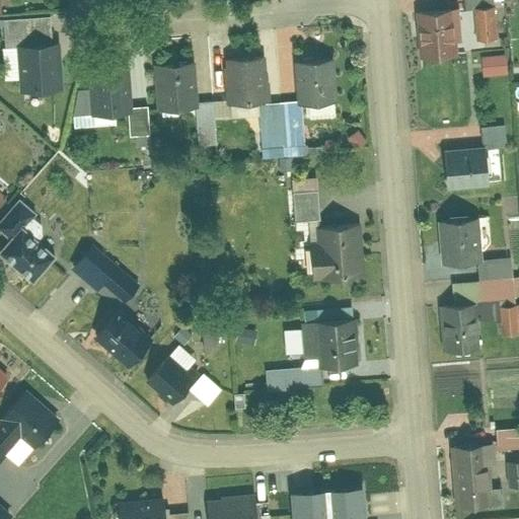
[(489,0),(460,0),(461,10),(490,7),(489,0)]
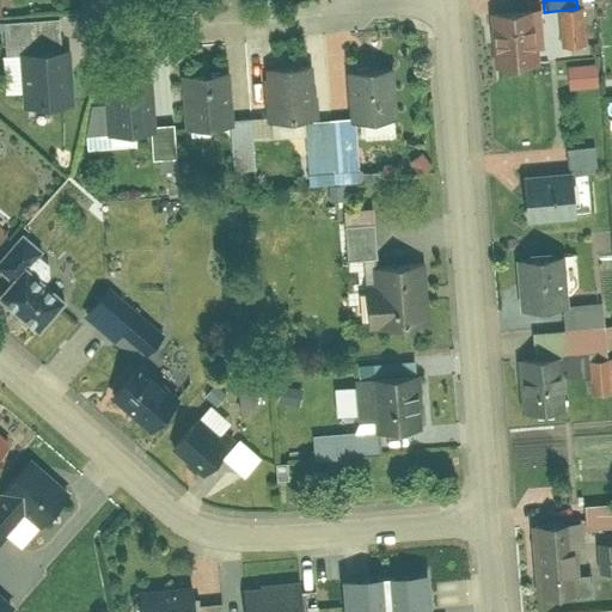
[(579,12),(561,13),(562,48),(581,47),(579,12)]
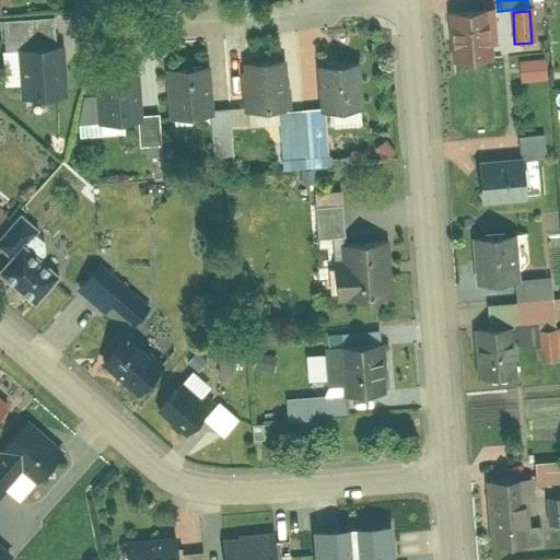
[(486,13),(448,16),(453,63),(490,59),(486,13)]
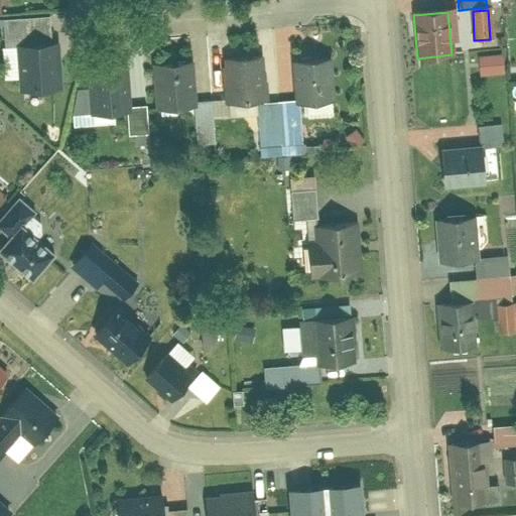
[(18,79),(19,90),(62,88),(59,40),(51,40),(50,15),(3,18),(6,80),(18,79)]
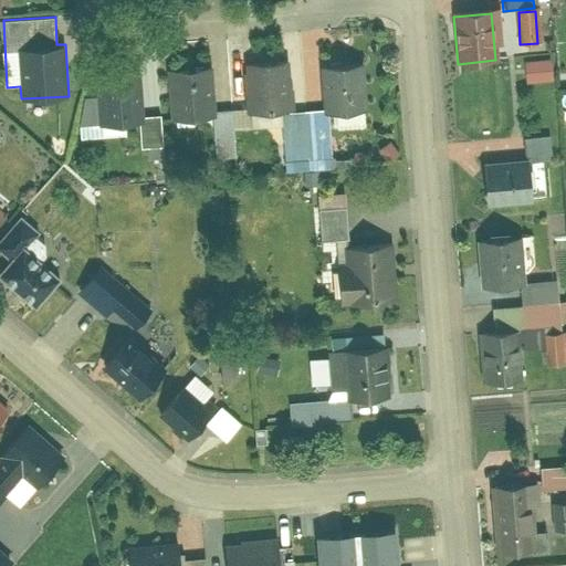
[(548,60),(524,62),(526,83),(551,81),(548,60)]
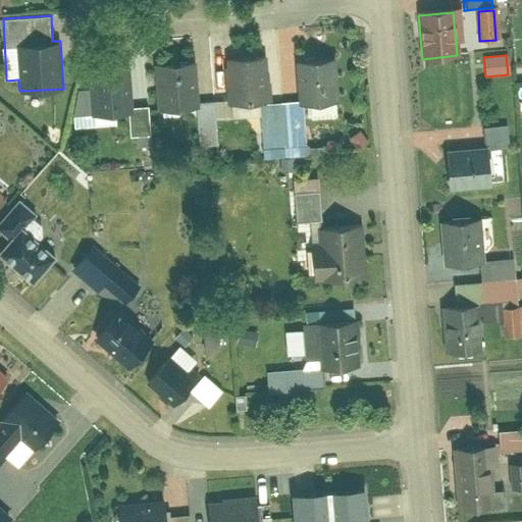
[(257,59),(226,60),(228,102),(258,101),(257,59)]
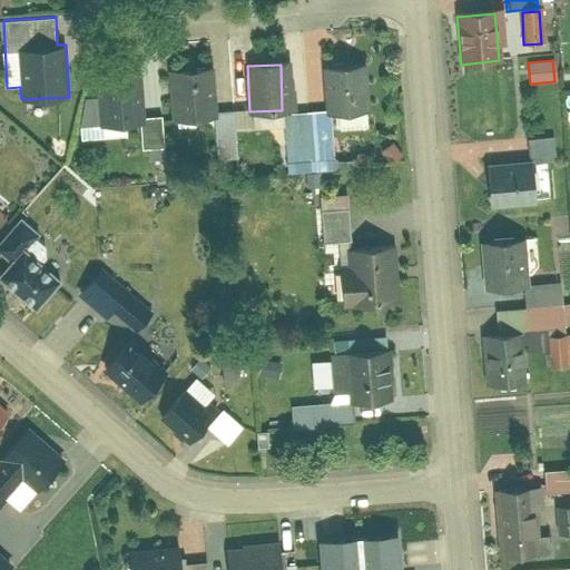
[(364,66),(327,68),(330,118),(366,116),(364,66)]
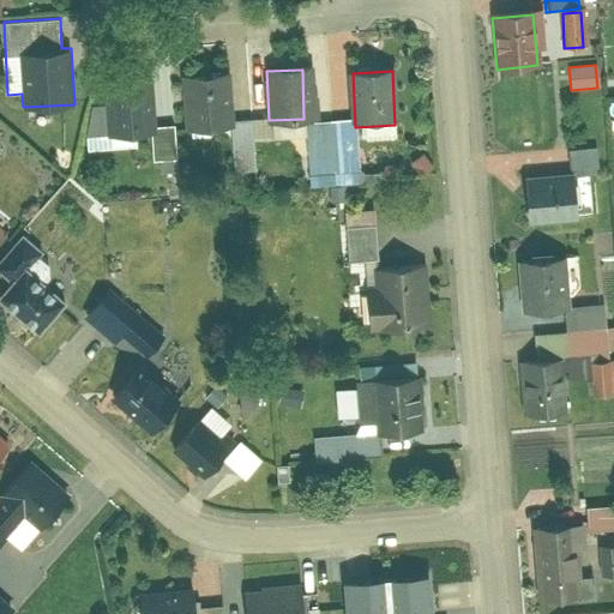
[(228,74),(185,77),(187,125),(230,122),(228,74)]
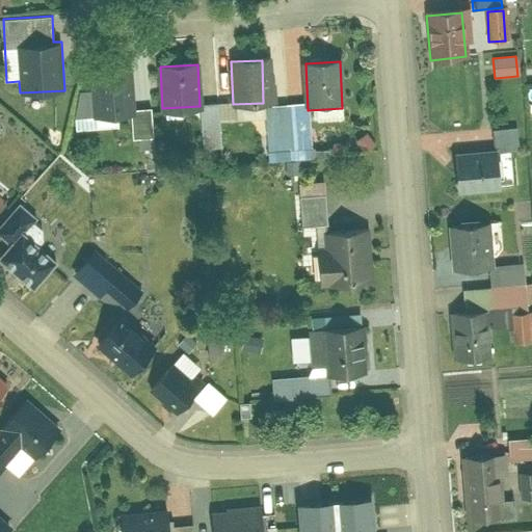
[(128,71),(95,73),(96,92),(79,95),(81,117),(131,114),(128,71)]
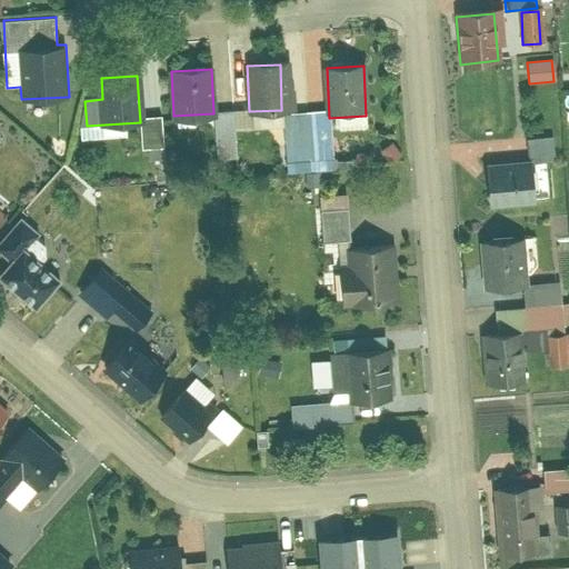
[(522,168),(483,170),(485,202),(540,200),(539,169),(551,169),(550,137),(521,138),(522,168)]
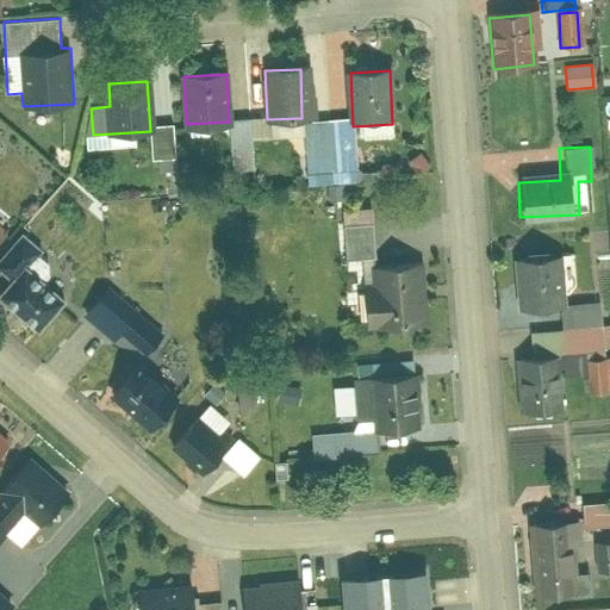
[(375,225),(344,229),(348,263),(378,260),(375,225)]
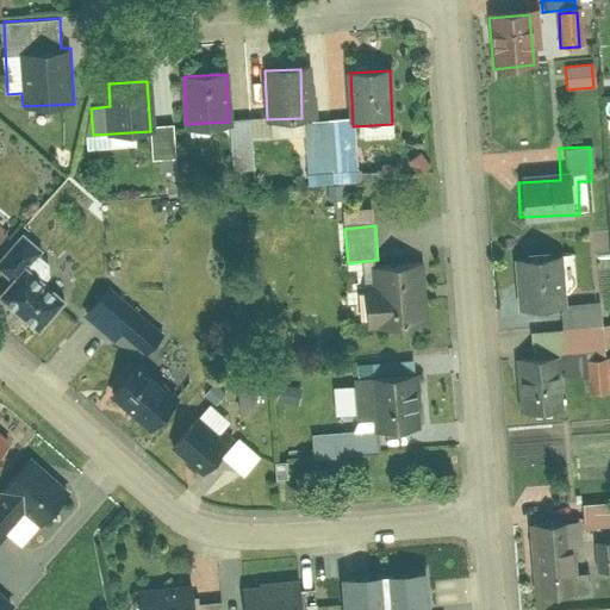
[(564,260),(516,262),(518,307),(566,304),(564,260)]
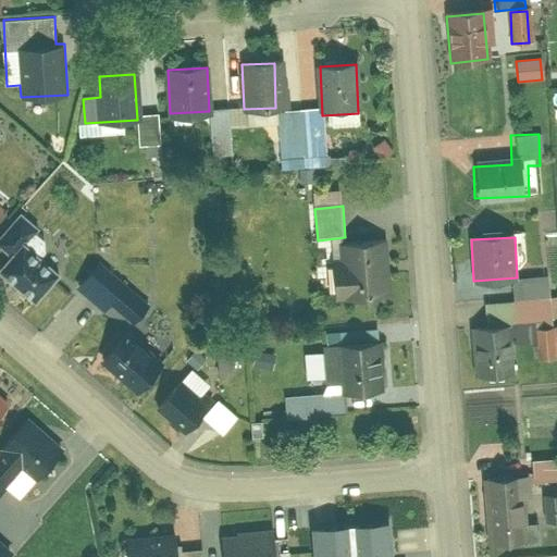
[(385,244),(336,247),(339,300),(388,297),(385,244)]
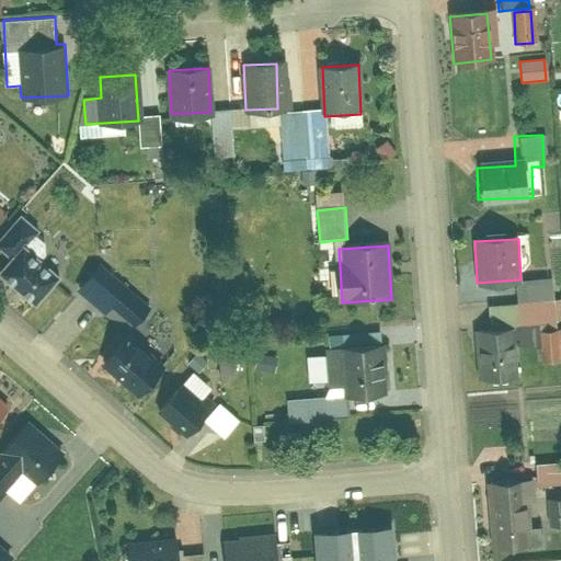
[(4,276),(37,305),(61,278),(29,249),(4,276)]
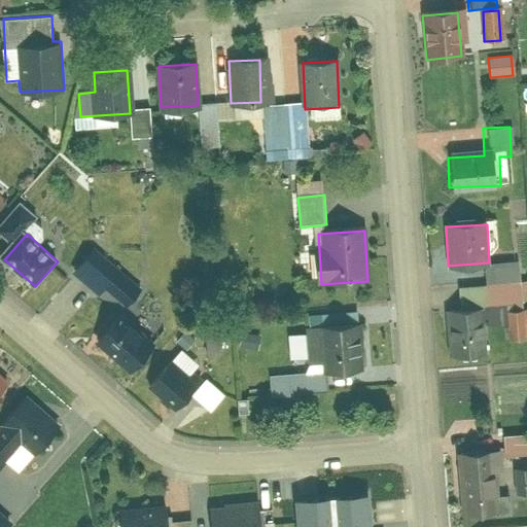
[(95,255),(77,273),(120,314),(138,296),(95,255)]
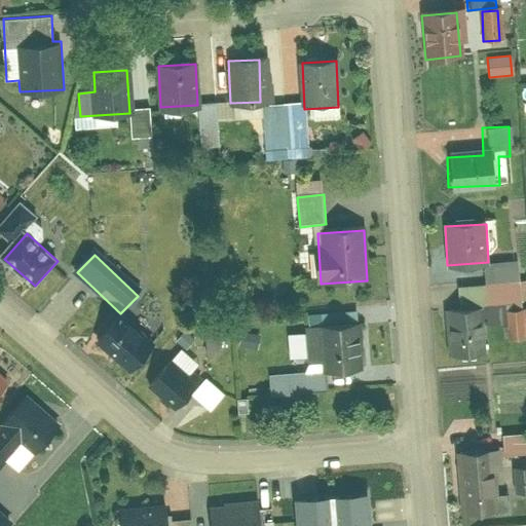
[(519,263),(485,266),(488,304),(522,301),(519,263)]
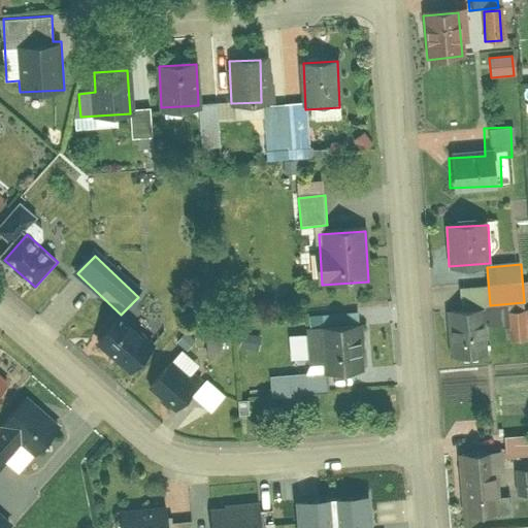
[(481,314),(448,315),(450,357),(483,355),(481,314)]
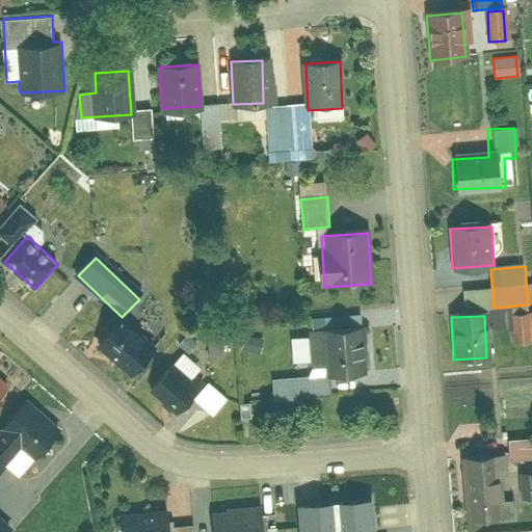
[(104,343),(135,372),(153,351),(122,317),(104,343)]
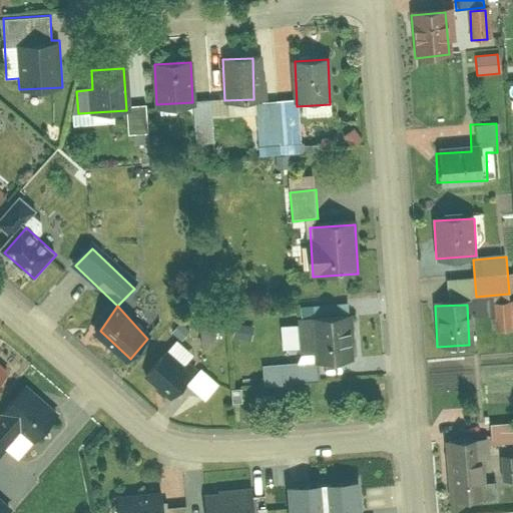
[(512,306),(495,308),(497,334),(512,332),(512,306)]
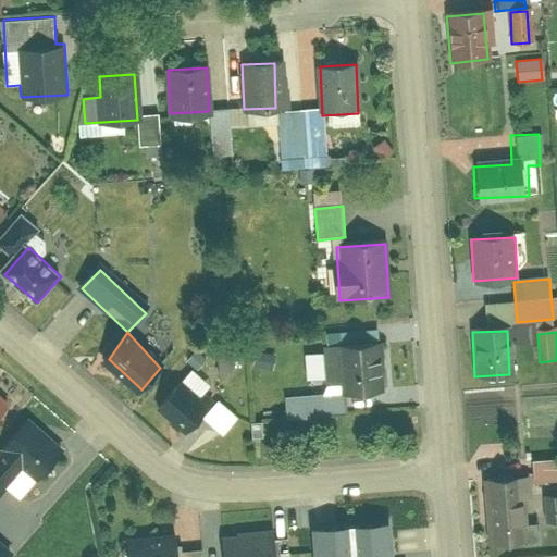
[(372,343),(321,348),(325,392),(282,396),(284,422),(349,417),(347,394),(376,391),(372,343)]
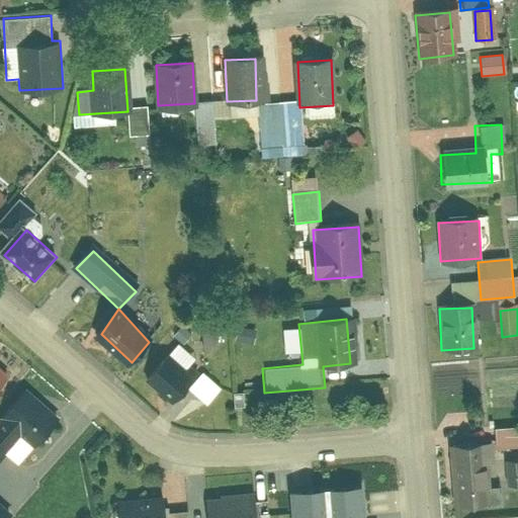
[(169,362),(149,382),(172,406),(192,385),(169,362)]
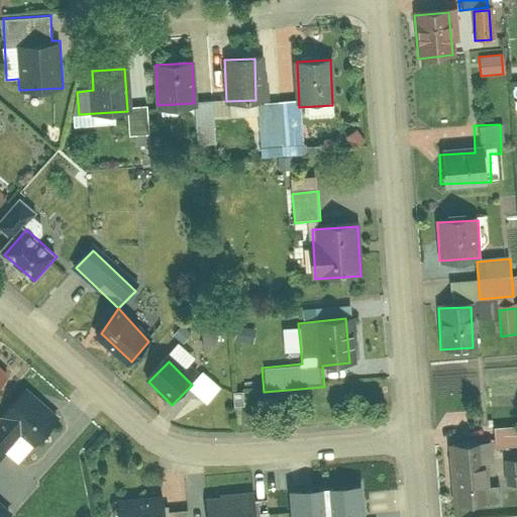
[(0,367),(0,387),(10,377),(0,367)]
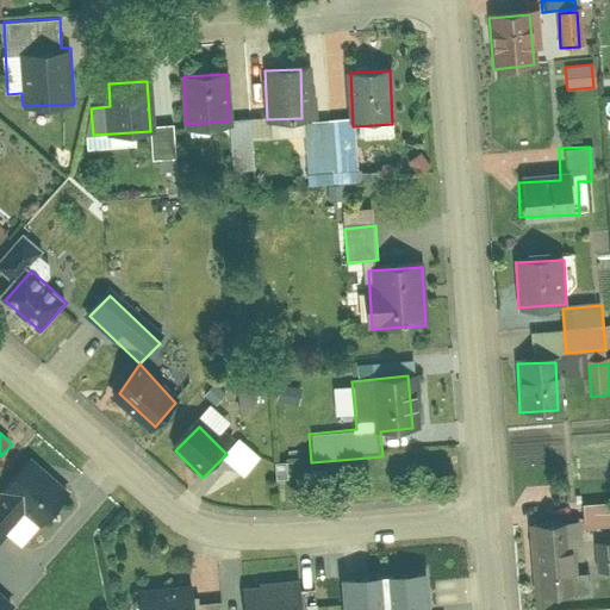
[(32,458),(0,497),(0,549),(25,517),(43,524),(72,489),(32,458)]
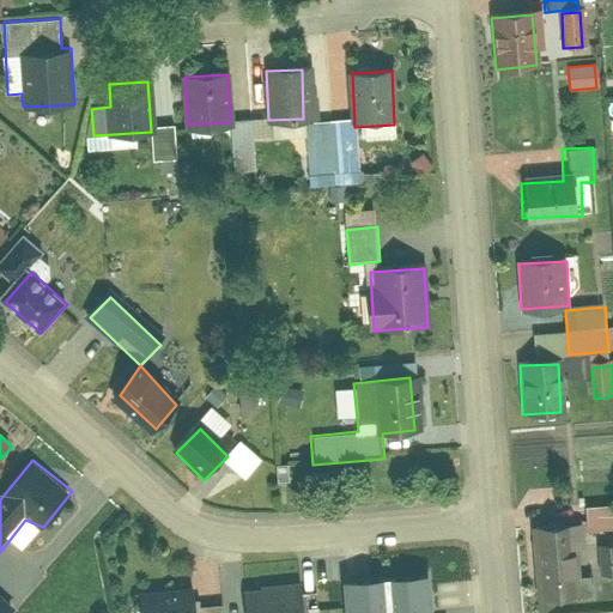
[(612,510),(587,513),(588,533),(612,530),(612,510)]
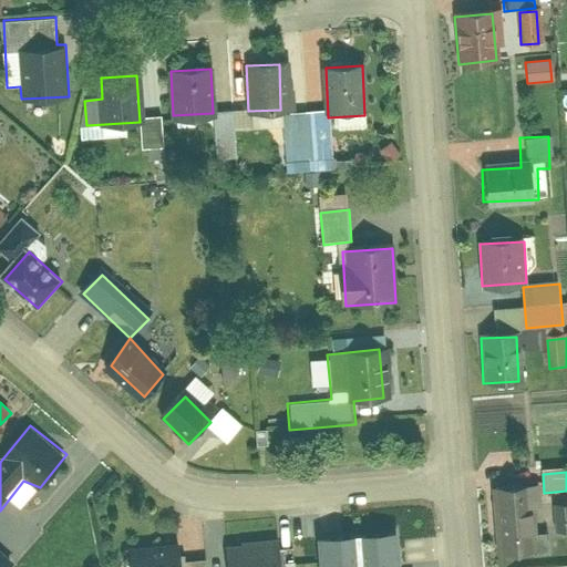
[(533,490),(495,493),(498,554),(536,552),(533,490)]
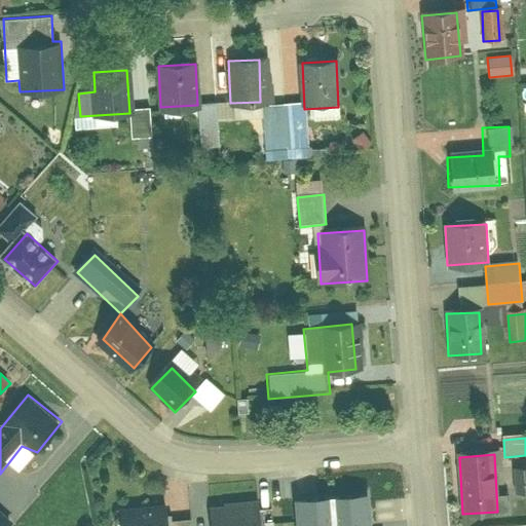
[(525,471),(512,472),(513,494),(525,492),(525,471)]
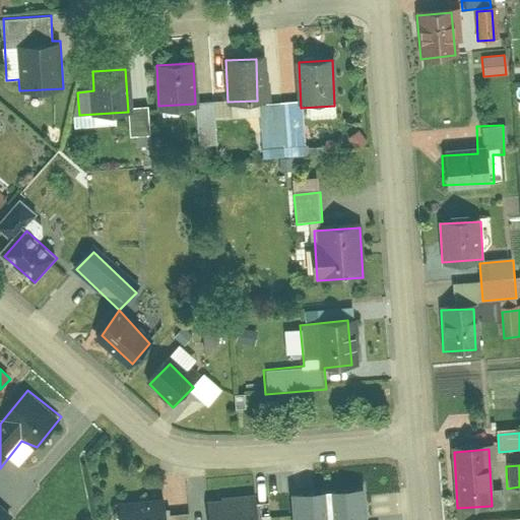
[(363,519),(361,485),(288,491),(289,519),(363,519)]
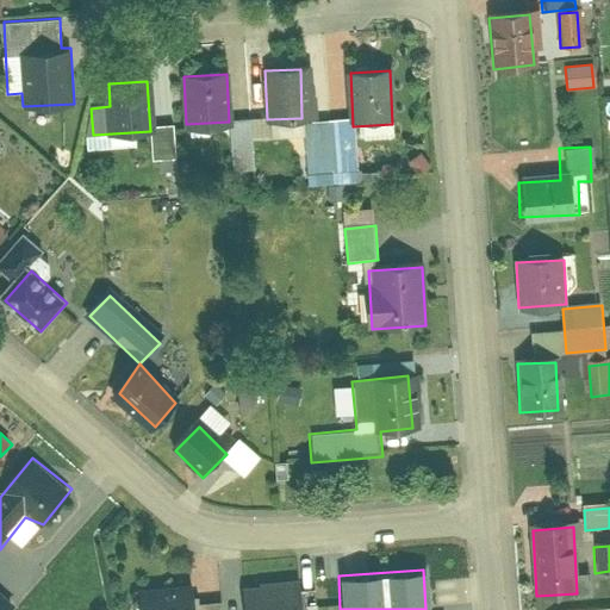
[(307,609),(306,590),(249,595),(250,609),(307,609)]
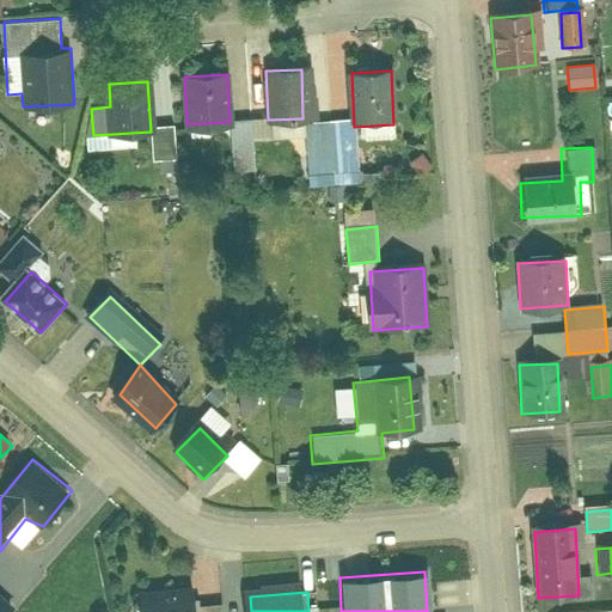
[(194,611),(193,594),(142,599),(142,611),(194,611)]
